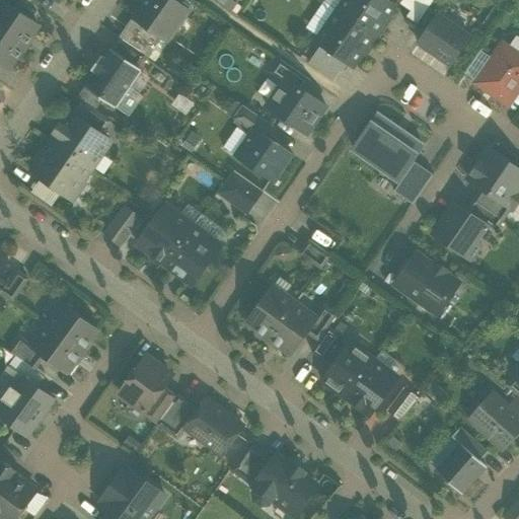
[(15,9),(2,0),(1,1),(0,3),(0,30),(25,49),(32,39),(30,36),(39,25),(15,9)]
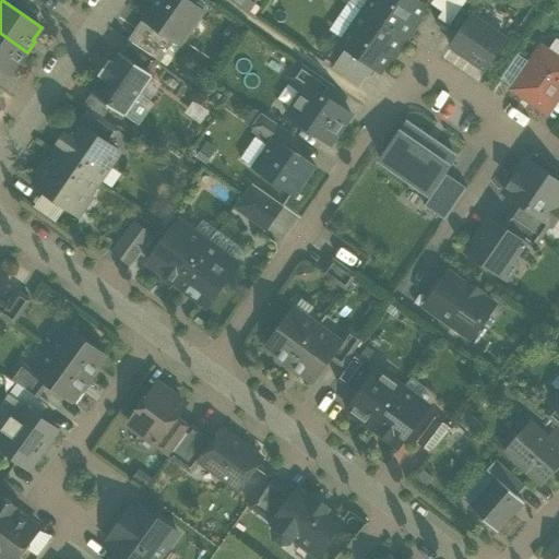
[(0,0),(1,1),(2,0),(16,10),(23,0),(0,0)]
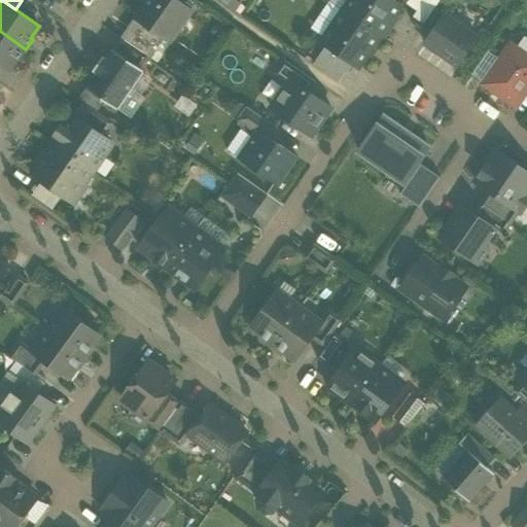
[(191,10),(176,0),(146,0),(135,18),(165,38),(170,41),(191,10)]
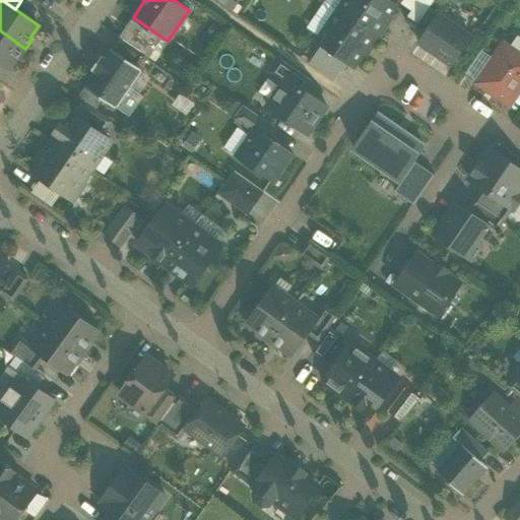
[(316,31),(337,0),(324,0),(307,25),(316,31)]
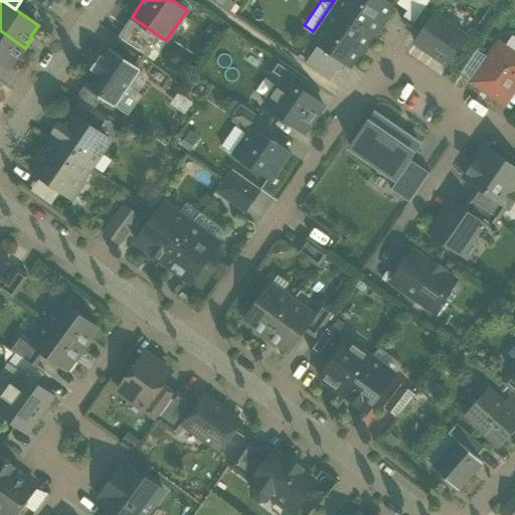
[(342,0),(335,10),(374,38),(382,27),(378,25),(391,6),(383,0),(342,0)]
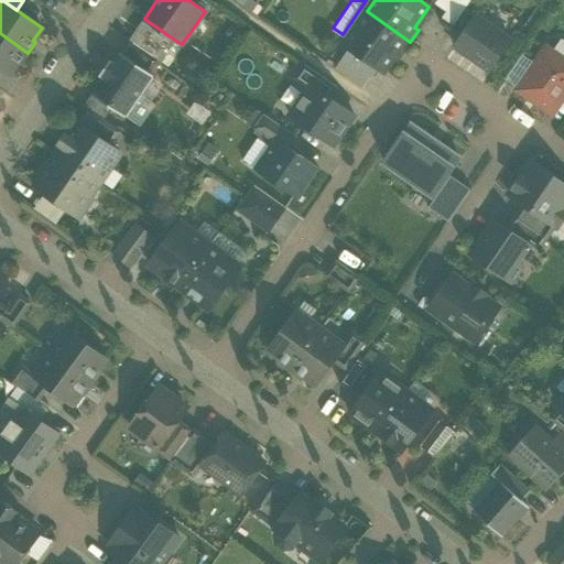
[(470,1),(469,0),(454,0),(453,3),(463,11),(465,9),(470,1)]
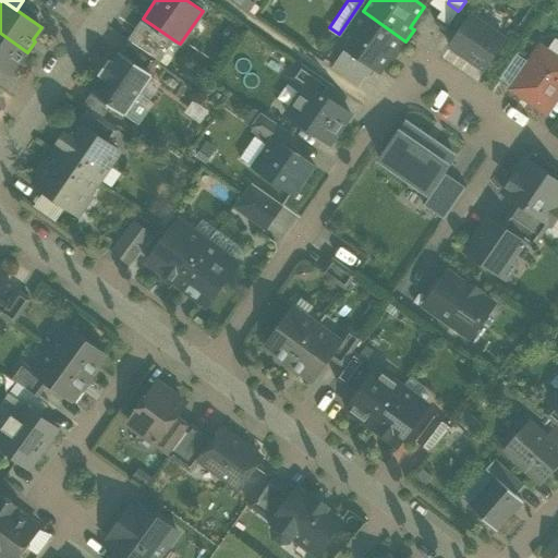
[(448,3),(435,23),(446,29),(458,11),(448,3)]
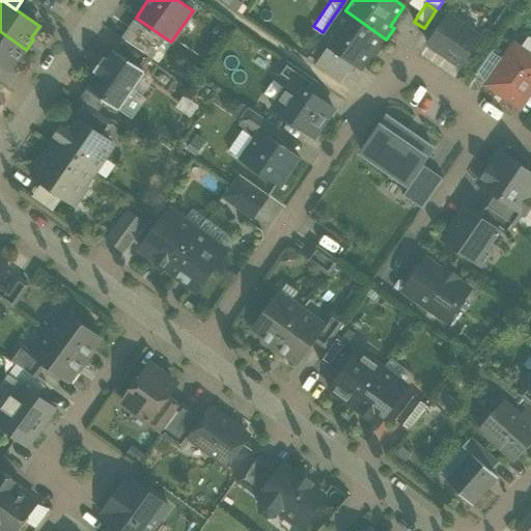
[(436,10),(424,28),(434,35),(448,15),(438,8),(436,10)]
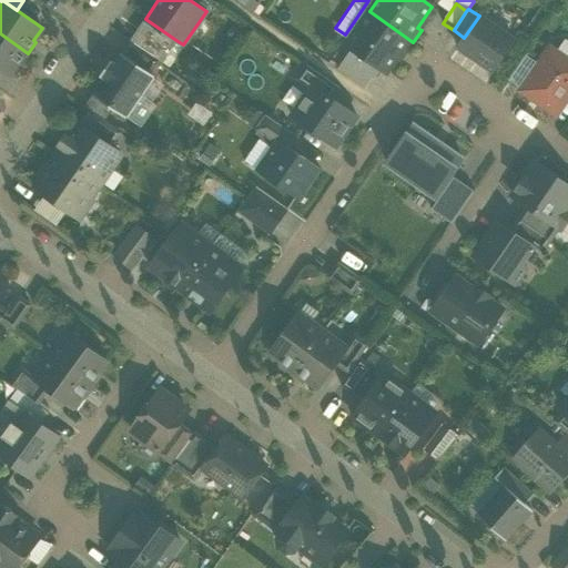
[(405,53),(413,42),(369,11),(346,46),(352,49),(362,57),(355,66),(373,78),(375,79),(381,70),(386,73),(402,51),(405,53)]
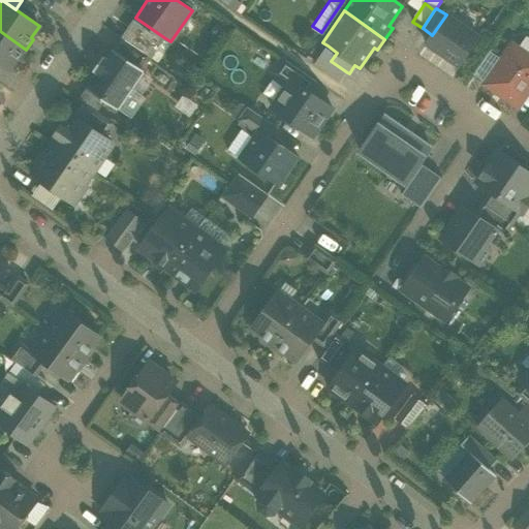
[(478,37),(446,14),(432,35),(426,44),(458,66),(478,37)]
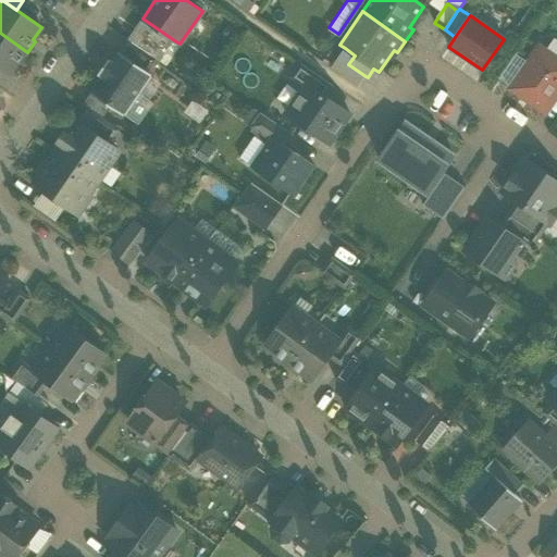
[(174,40),(143,19),(127,40),(156,60),(160,62),(174,40)]
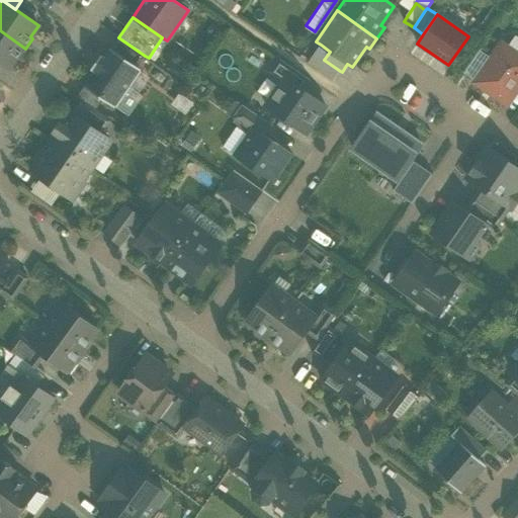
[(25,49),(0,30),(0,63),(8,69),(16,58),(18,59),(25,49)]
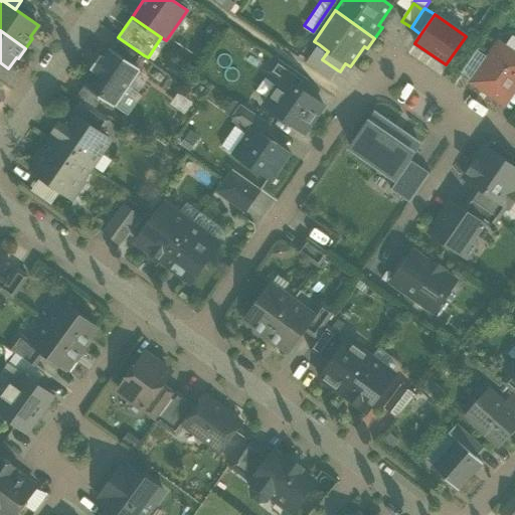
[(144,55),(118,37),(110,48),(137,66),(144,55)]
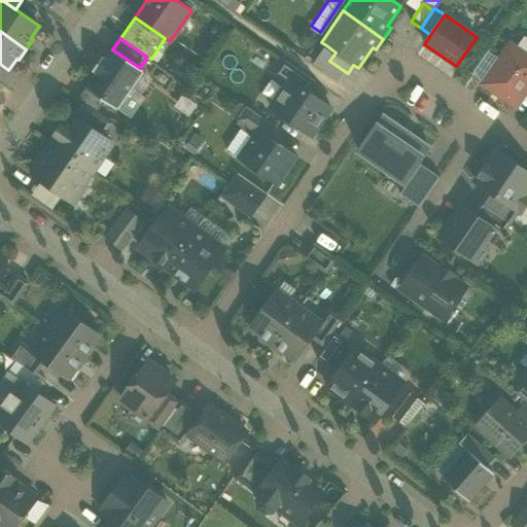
[(482,84),(517,108),(526,92),(526,56),(510,44),(482,84)]
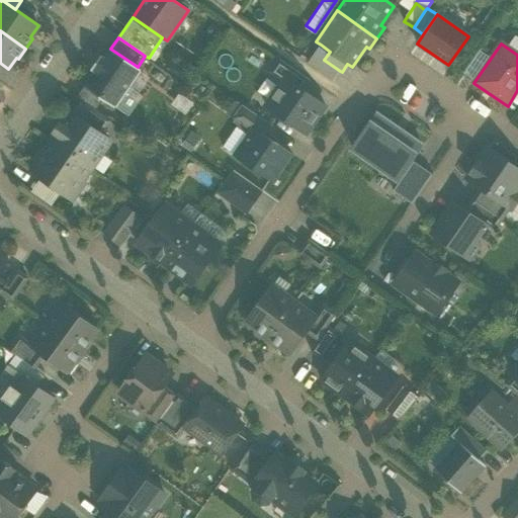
[(333,81),(340,71),(324,60),(330,52),(321,45),(308,64),(333,81)]
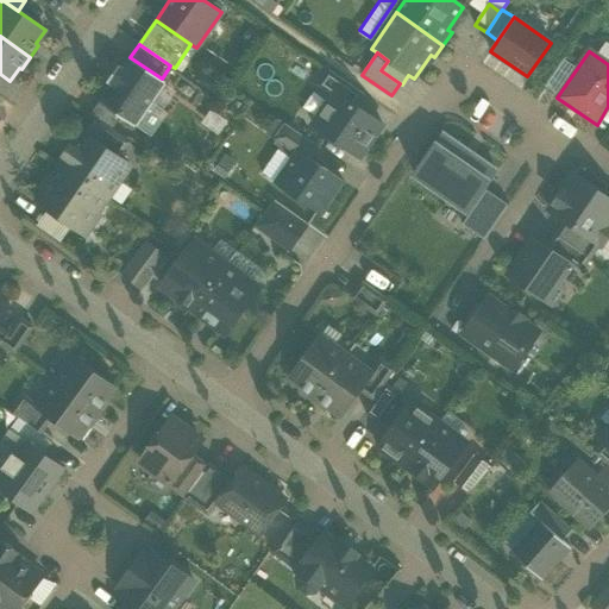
[(129,58),(130,58),(123,68),(119,66),(107,82),(111,86),(100,101),(99,102),(135,127),(136,126),(136,125),(164,83),(165,83),(165,82),(162,79),(130,57),(129,58)]
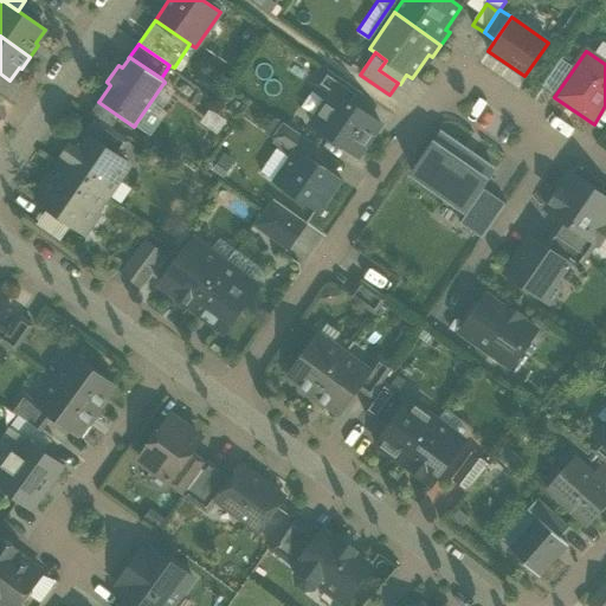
[(334,91),(354,105),(362,94),(327,70),(316,85),(331,96),(334,91)]
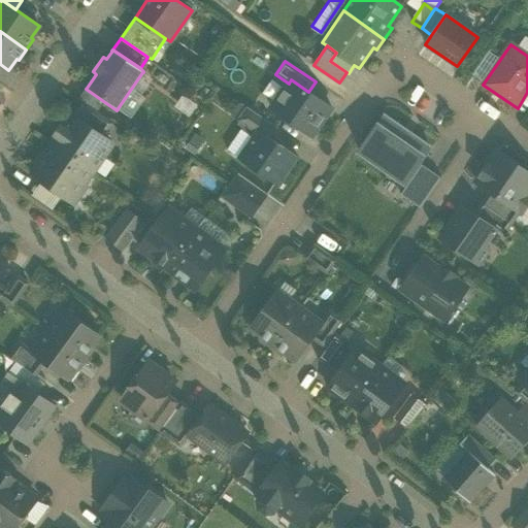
[(271,108),(311,137),(332,108),(308,92),(291,79),(289,84),(271,108)]
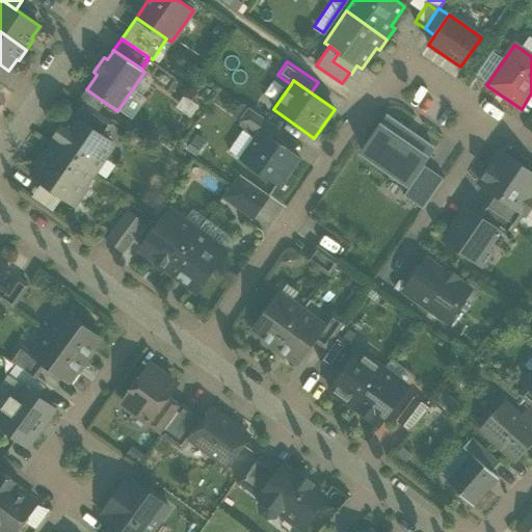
[(113,124),(83,102),(74,115),(104,136),(113,124)]
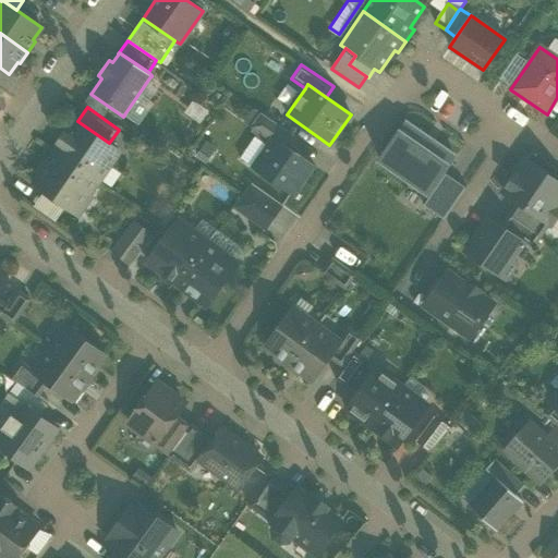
[(274,137),(286,146),(293,135),(261,113),(251,128),(270,142),(274,137)]
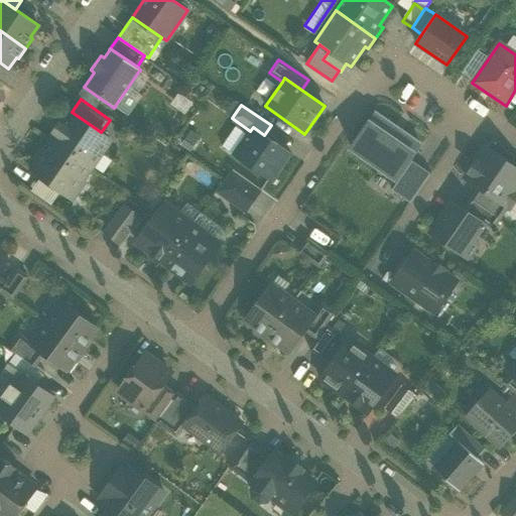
[(101,132),(72,112),(62,125),(58,123),(52,132),(56,134),(52,140),(92,167),(109,143),(108,137),(101,132)]
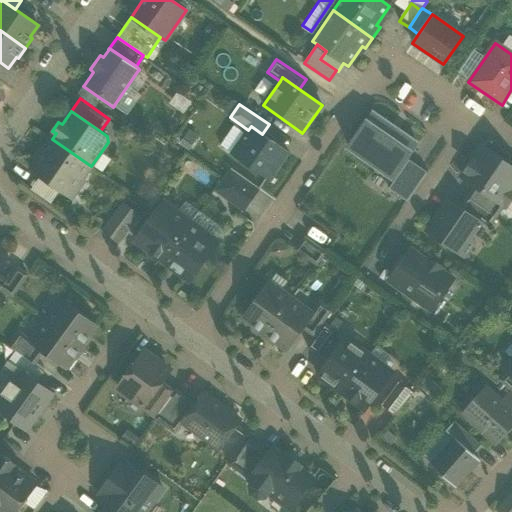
[(417,143),(372,113),(348,147),(393,178),(407,158),(417,143)]
